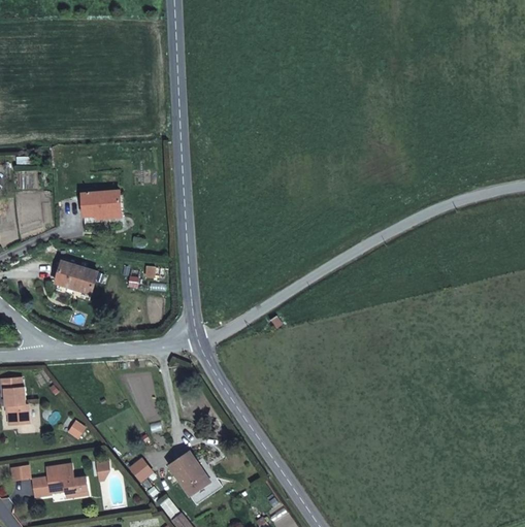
[(87,215),(94,213),(121,211),(119,188),(78,191),(80,215),(87,215)]
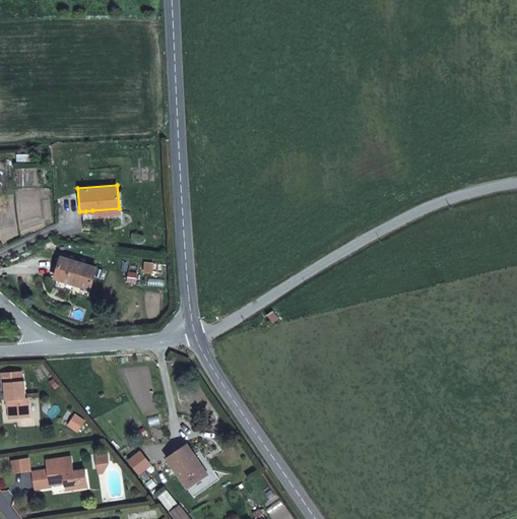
[(52,278),(88,289),(94,267),(59,255),(55,266),(52,278)]
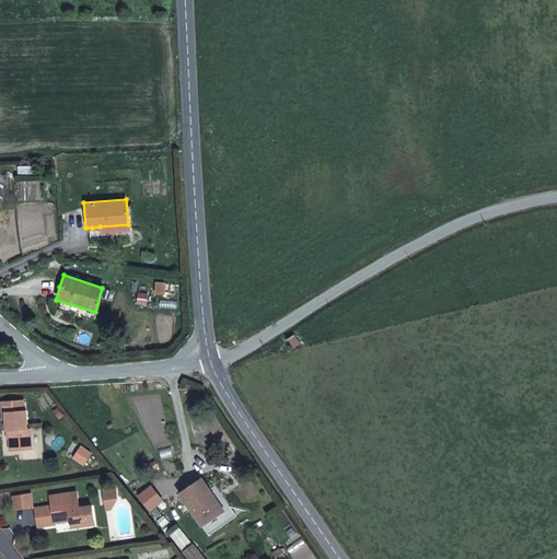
[(3,411),(24,410),(23,400),(0,402),(1,420),(4,420),(3,411)]
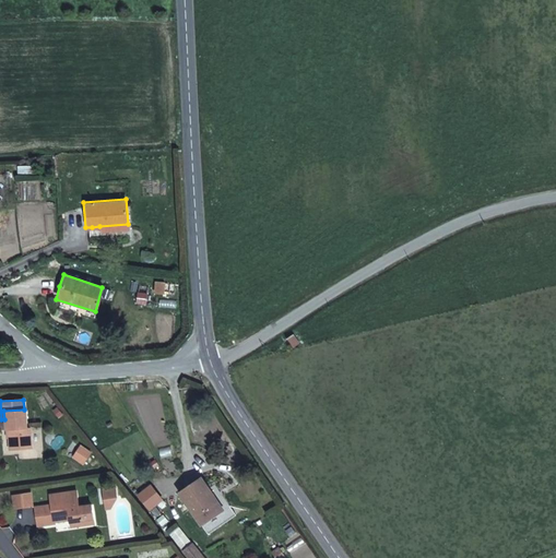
[(31,449),(28,428),(26,428),(25,410),(24,410),(3,411),(4,419),(6,431),(7,431),(9,451),(31,449)]
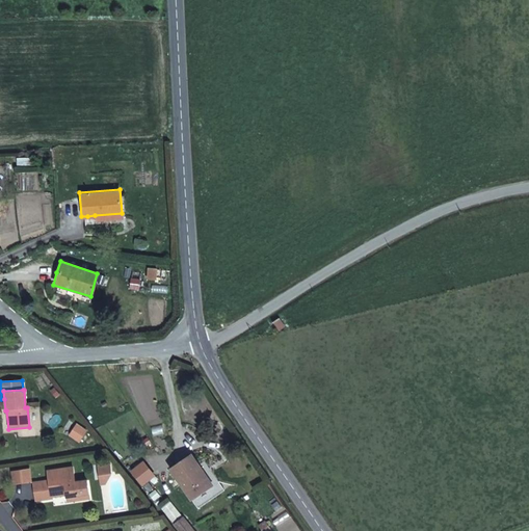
[(179,461),(168,469),(189,499),(210,484),(189,454),(179,461)]
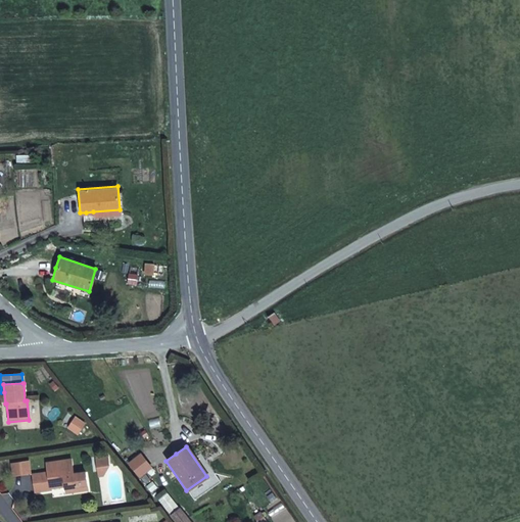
[(107,455),(95,457),(97,468),(109,466),(107,455)]
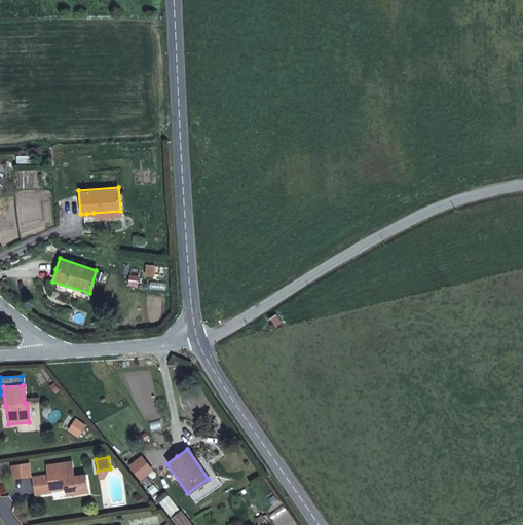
[(49,486),(64,484),(65,487),(65,490),(87,487),(85,474),(73,476),(71,461),(46,464),(47,475),(31,477),(34,493),(50,491),(50,489),(49,486)]
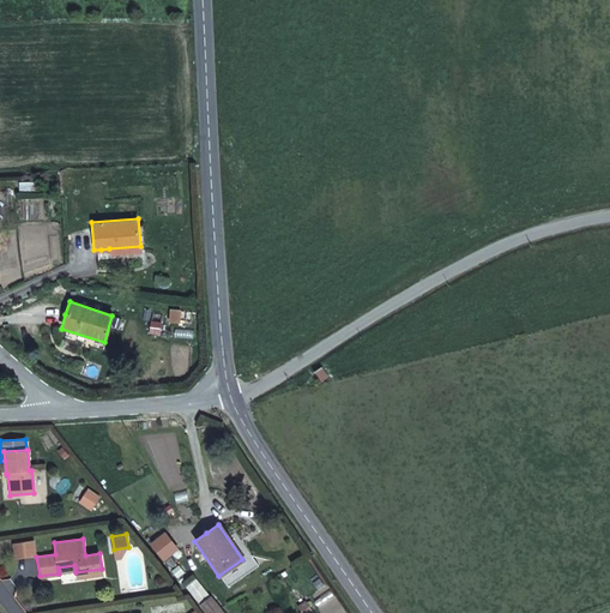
[(13,554),(34,553),(34,544),(13,544),(13,554)]
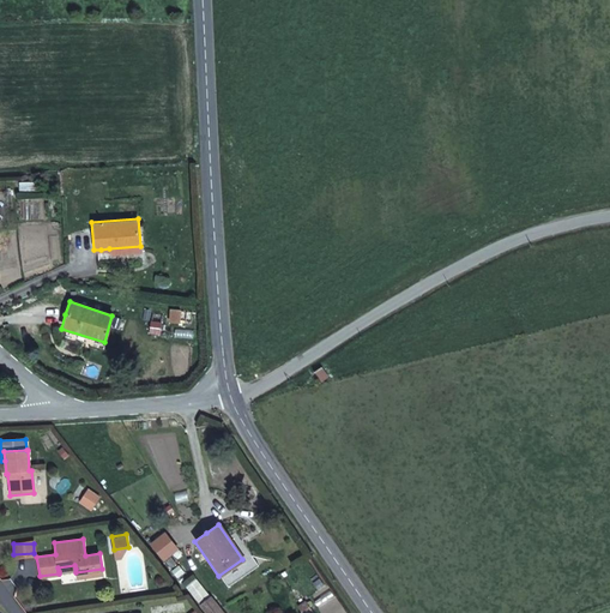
[(207,612),(217,607),(209,596),(199,604),(206,612),(207,612)]
